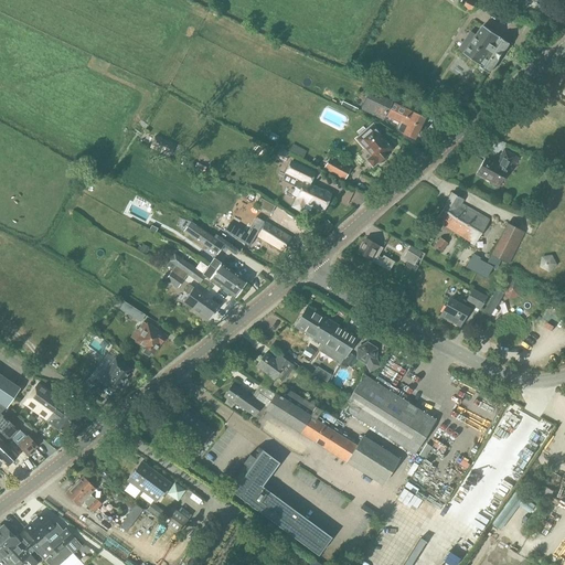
[(471,11),(476,3),(470,0),(466,0),(464,6),(471,11)]
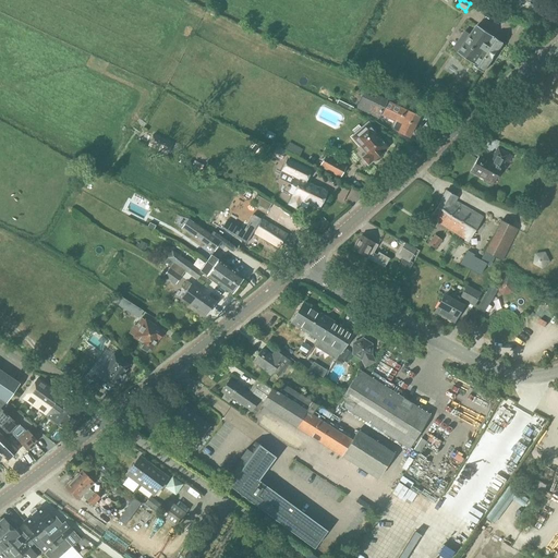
[(471,35),(458,53),(475,64),(474,65),(484,72),(504,43),(495,37),(494,37),(477,25),(471,35)]
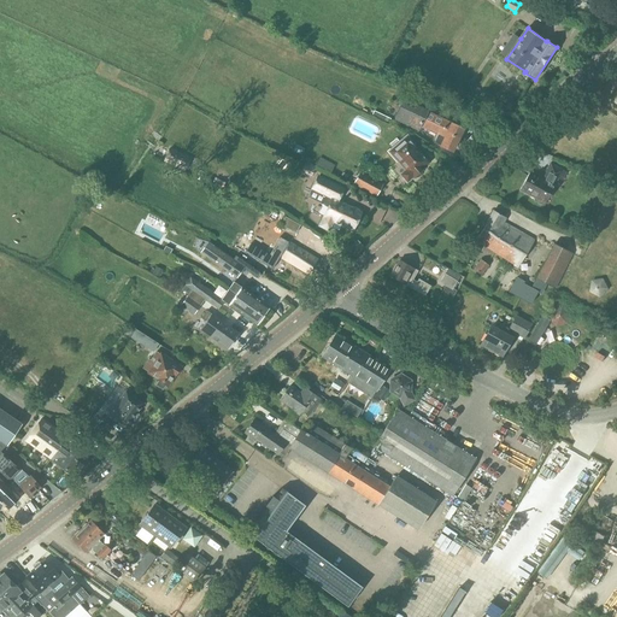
[(412,111),(401,105),(395,117),(406,123),(418,129),(432,135),(434,130),(439,133),(434,142),(441,146),(452,152),(463,129),(452,124),(451,125),(427,113),(427,112),(415,106),(412,111)]
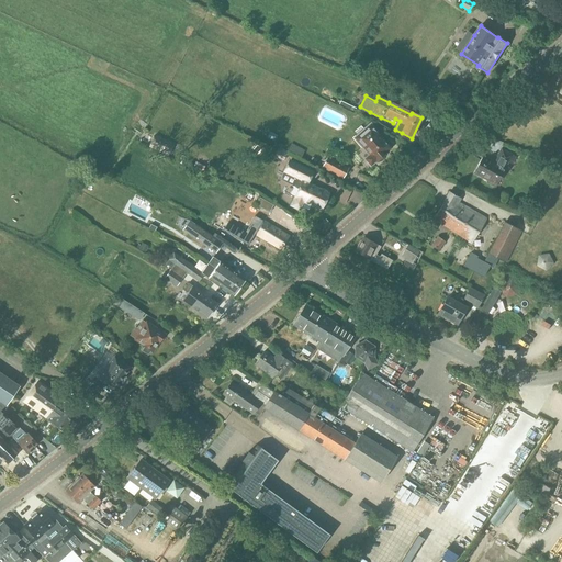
[(384,156),(386,154),(385,153),(391,148),(390,148),(379,134),(372,125),(356,139),(370,156),(366,159),(371,165),(375,161),(377,163),(379,160),(381,160),(383,158),(384,156)]
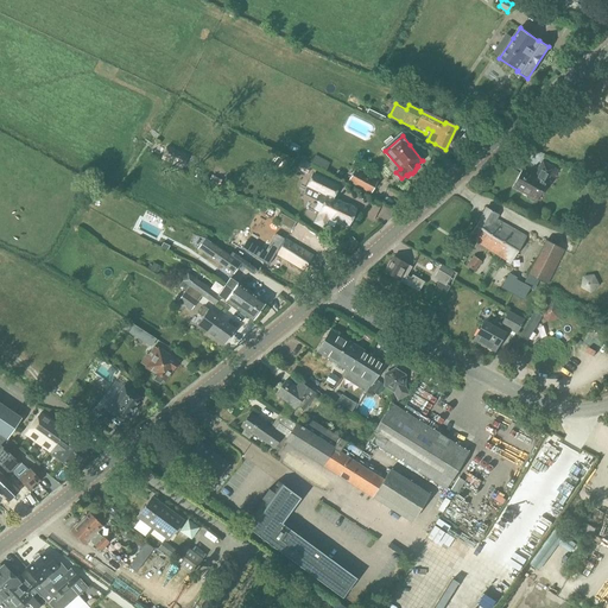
[(187,156),(169,147),(163,158),(182,168),(187,156)]
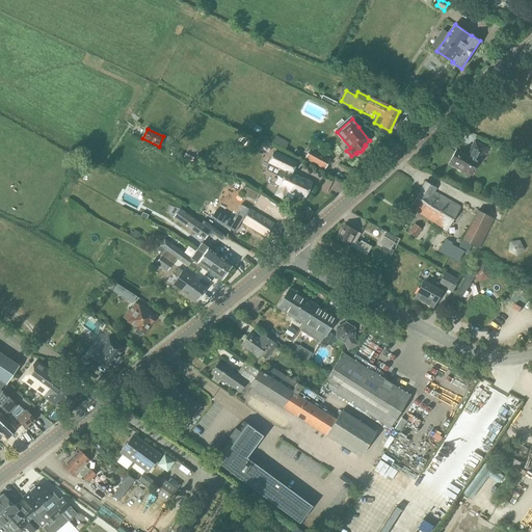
[(272,142),(286,149),(289,142),(276,136),(272,142)]
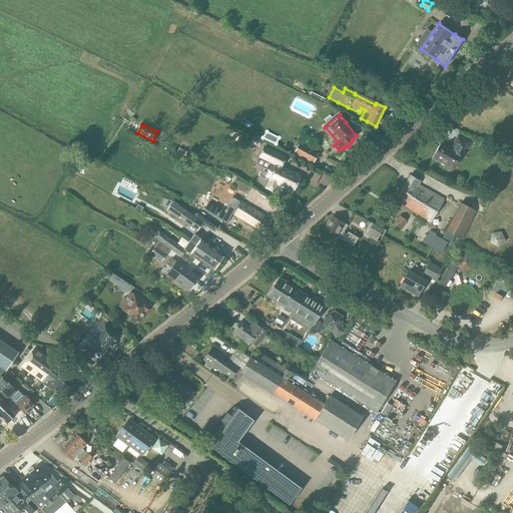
[(467,149),(470,143),(457,136),(454,142),(455,142),(451,149),(440,144),(433,157),(446,163),(444,165),(453,170),(460,154),(459,153),(462,146),(467,149)]
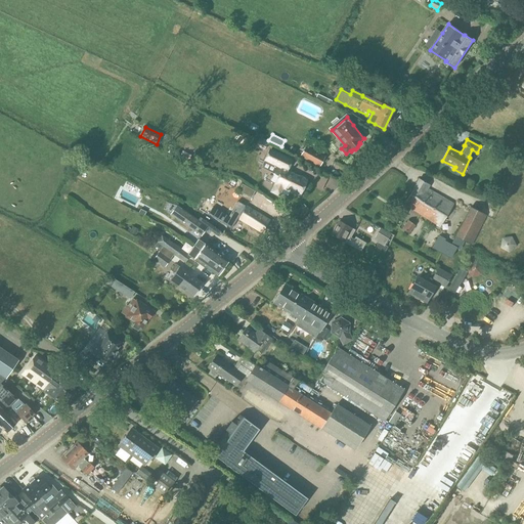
[(260,140),(260,141),(258,145),(265,149),(267,145),(268,144),(260,140)]
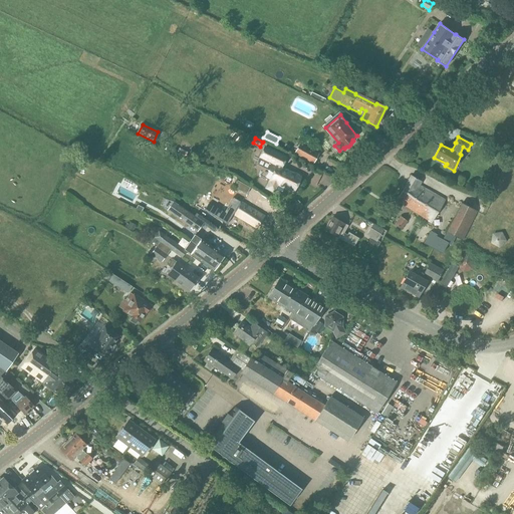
[(313,163),(318,155),(300,145),(295,154),(313,163)]
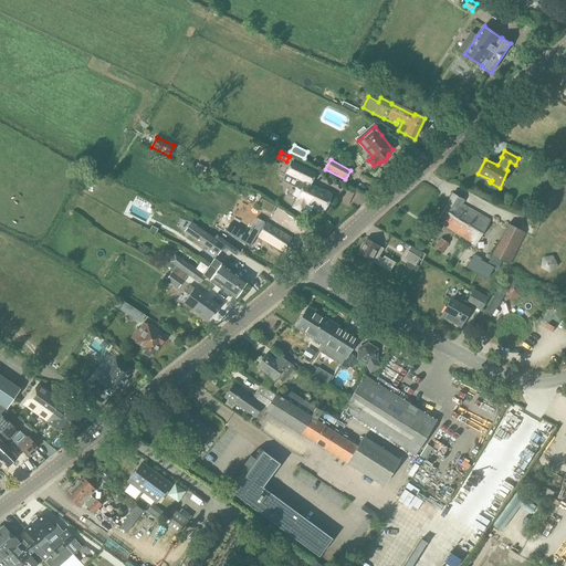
[(296,187),(301,189),(302,190),(294,207),(293,207),(302,211),(306,203),(323,211),(331,195),(305,182),(311,171),(292,163),(286,175),(300,181),(296,187)]
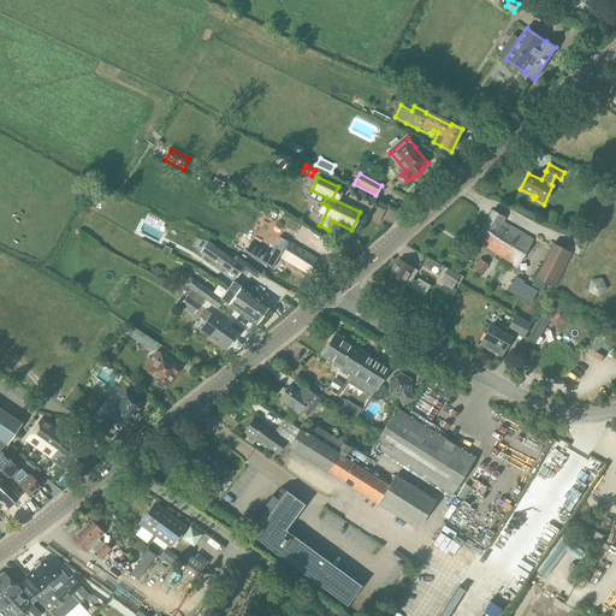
[(224,183),(215,178),(212,185),(221,189),(224,183)]
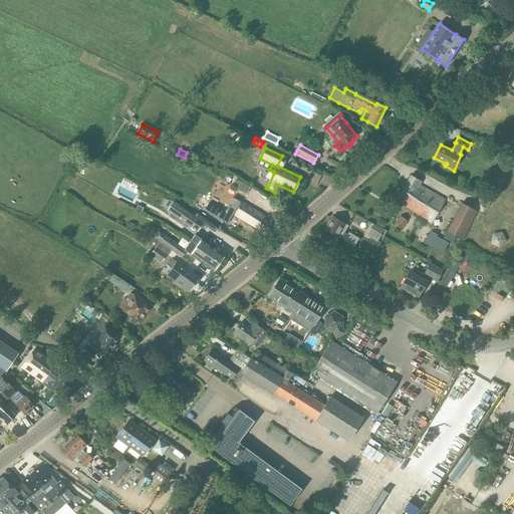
[(414,211),(427,190),(419,186),(421,183),(411,176),(396,200),(414,211)]
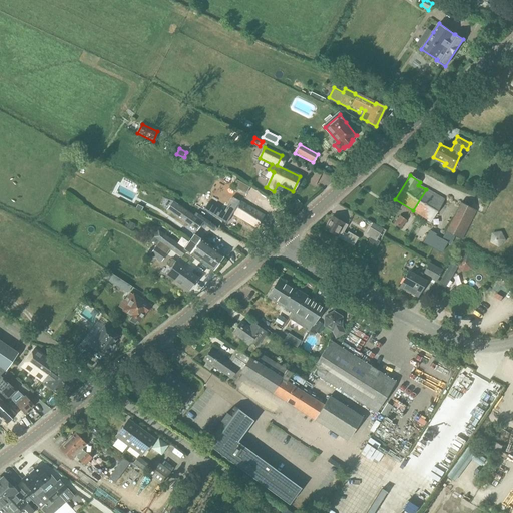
[(245,194),(249,188),(237,180),(233,187),(245,194)]
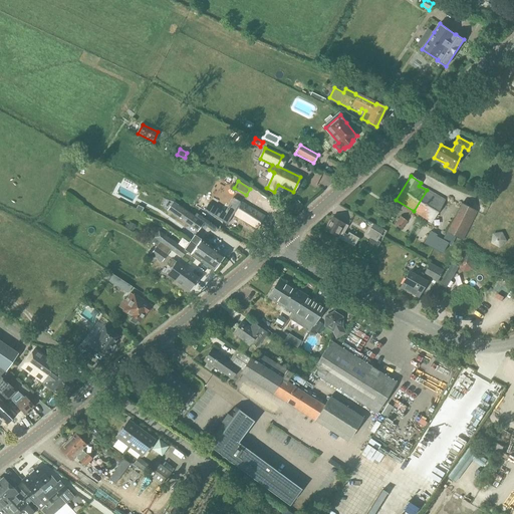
[(432,223),(445,201),(427,190),(414,211),(432,223)]
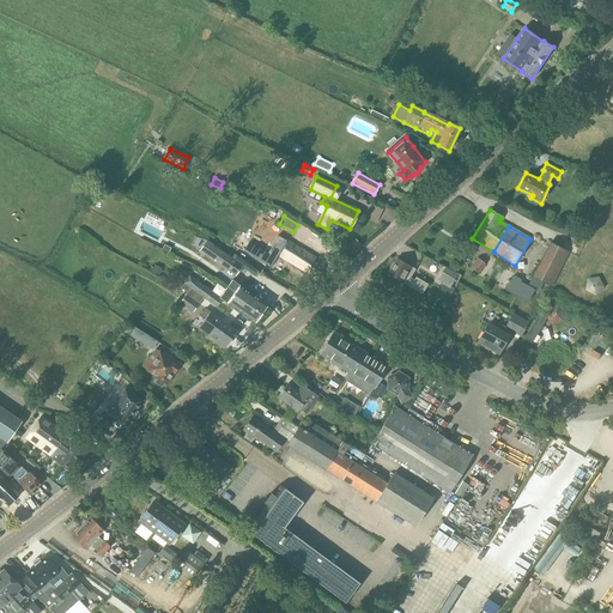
[(315,259),(278,237),(267,255),(254,248),(249,256),(272,268),(279,256),(307,272),(315,259)]
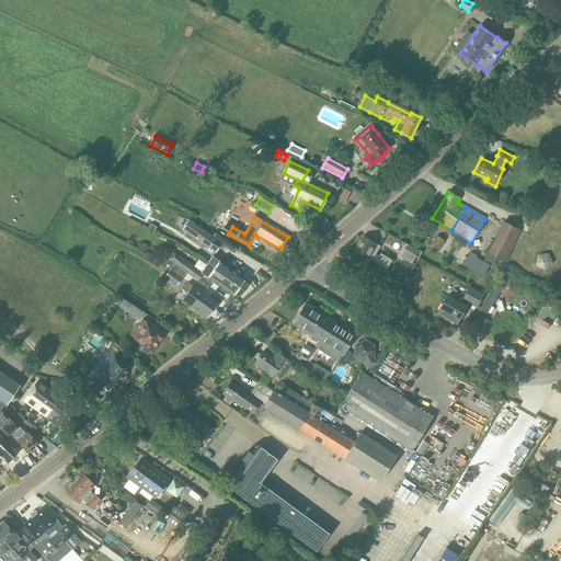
[(325,219),(317,227),(322,233),(331,225),(325,219)]
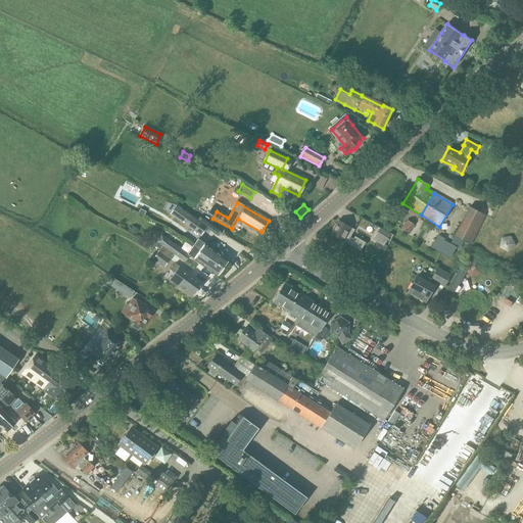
[(430,247),(449,258),(455,249),(456,248),(459,249),(463,242),(463,241),(470,245),(485,216),(469,207),(455,235),(455,236),(449,244),(442,240),(441,242),(440,242),(435,239),(432,244),(430,247)]
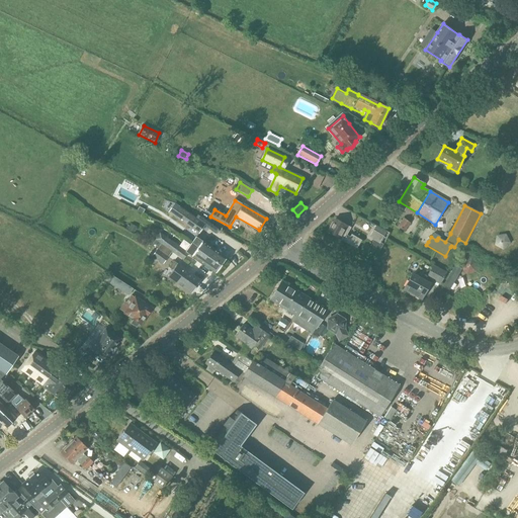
[(208,225),(209,224),(210,223),(198,214),(197,216),(195,219),(179,207),(173,214),(198,233),(201,230),(204,226),(205,224),(208,225)]
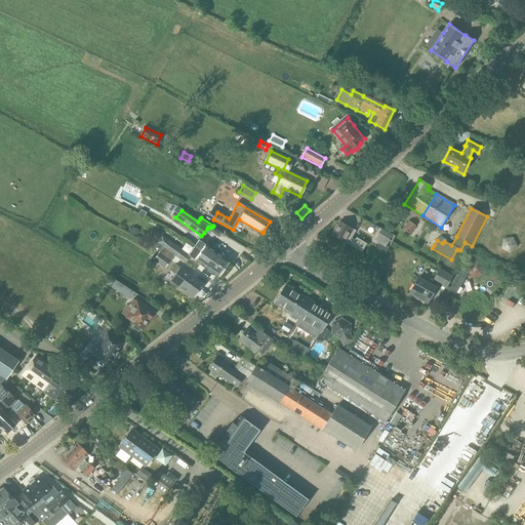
[(355,240),(351,238),(355,231),(339,221),(332,235),(362,251),(366,244),(356,238),(355,240)]
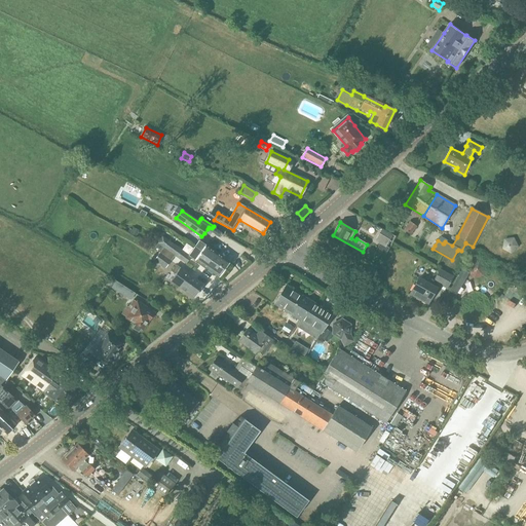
[(410,235),(415,227),(409,223),(404,230),(410,235)]
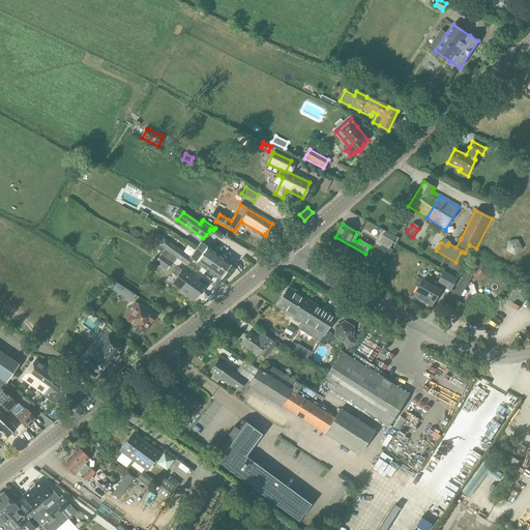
[(388,249),(392,242),(382,235),(378,242),(388,249)]
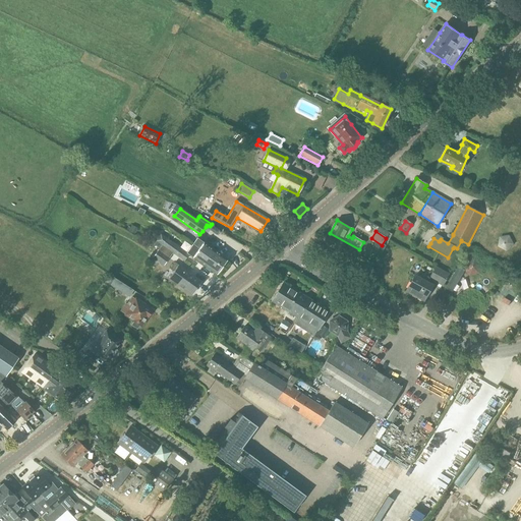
[(508,236),(501,237),(499,245),(506,248),(512,243),(508,236)]
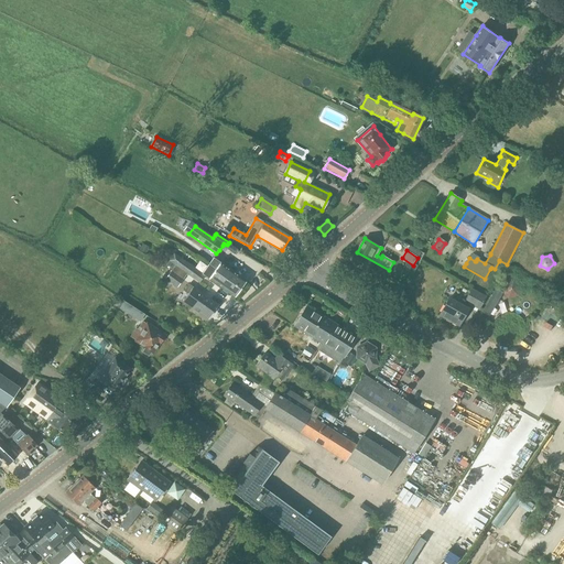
[(175,266),(186,273),(199,283),(205,275),(235,297),(240,290),(246,281),(214,258),(209,264),(202,274),(194,269),(181,259),(175,266)]
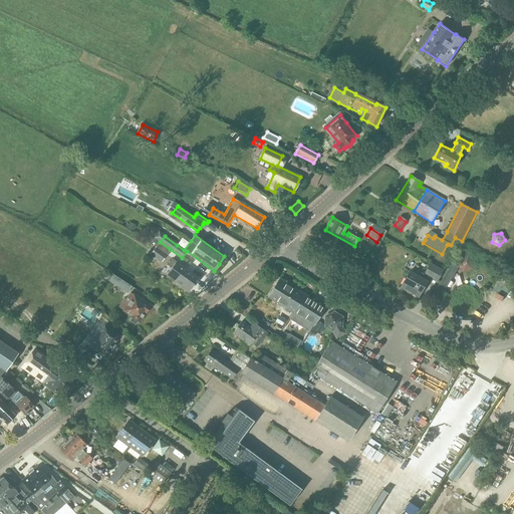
[(167,253),(170,249),(160,242),(157,246),(152,255),(161,261),(167,253)]
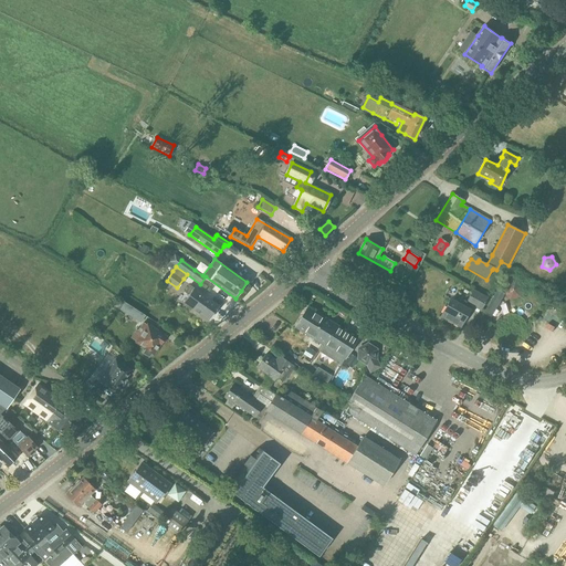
[(209,321),(213,313),(219,306),(212,302),(213,300),(210,297),(209,299),(189,285),(185,292),(189,295),(184,303),(209,321)]
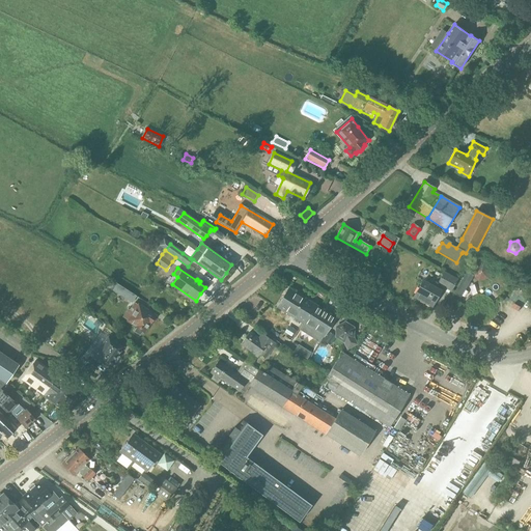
[(451,290),(457,279),(444,272),(438,283),(451,290)]
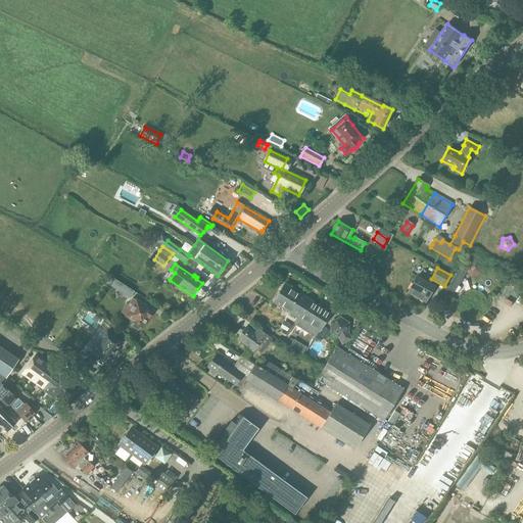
[(454,291),(465,272),(460,269),(447,288),(454,291)]
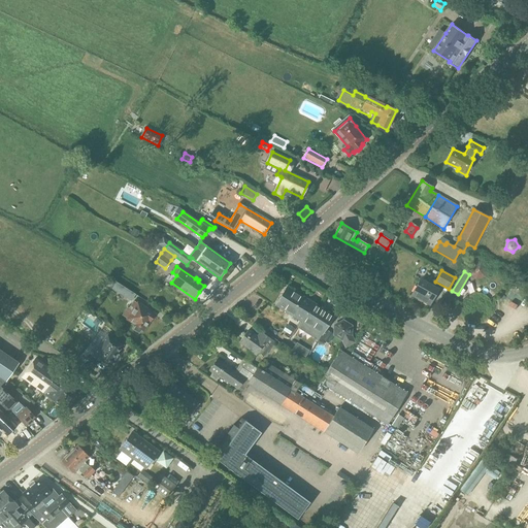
[(430,304),(438,289),(420,279),(411,294),(430,304)]
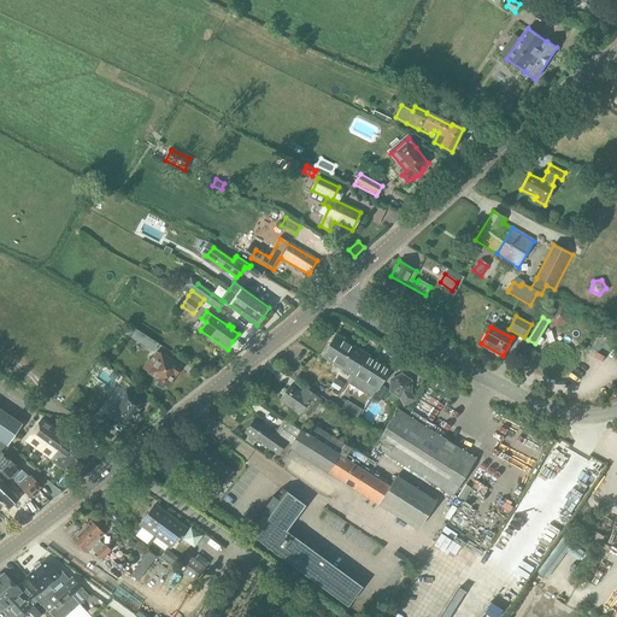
[(153,352),(158,344),(136,330),(130,338),(153,352)]
